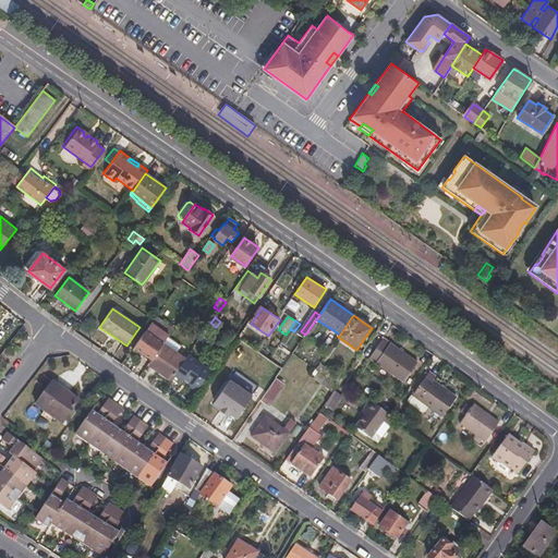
[(150,323),(145,330),(164,343),(165,342),(169,336),(150,323)]
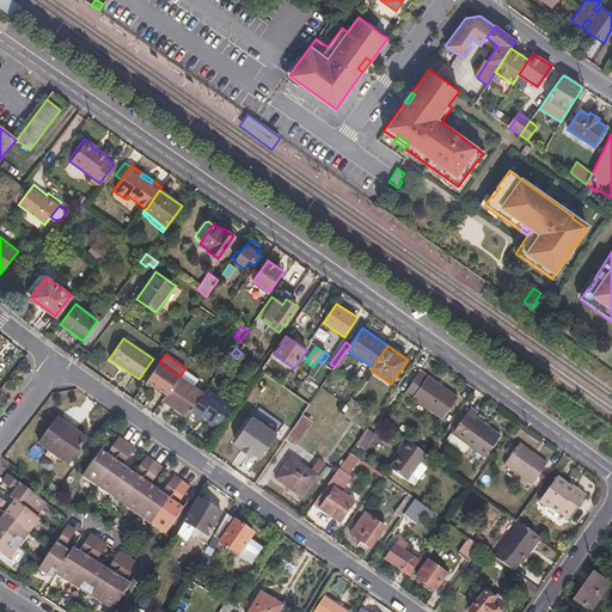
[(159,362),(148,378),(169,392),(179,377),(159,362)]
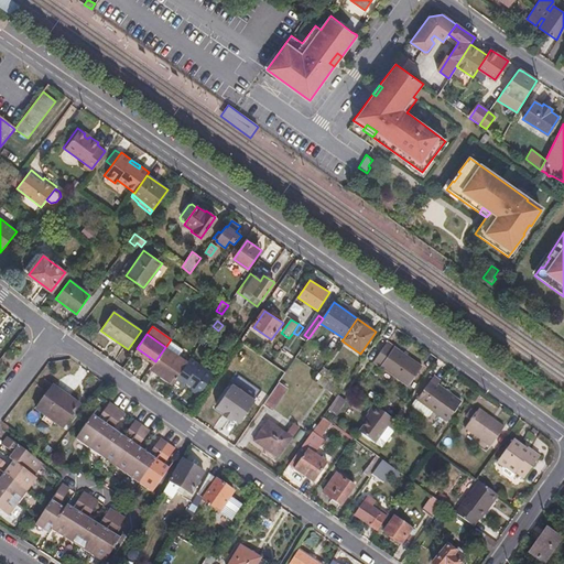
[(388,342),(376,359),(409,384),(422,366),(388,342)]
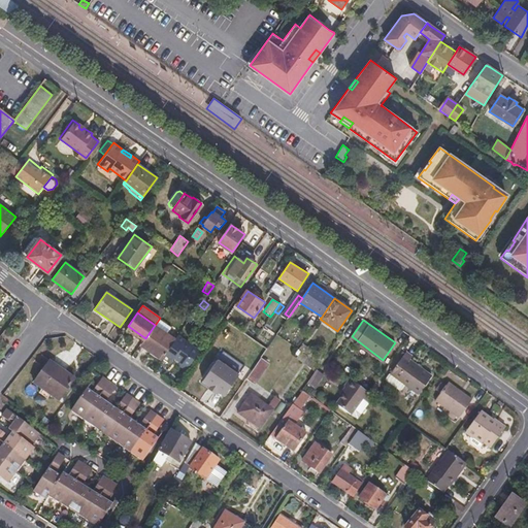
[(176,338),(156,324),(155,325),(145,338),(142,342),(154,350),(152,352),(162,359),(176,338)]
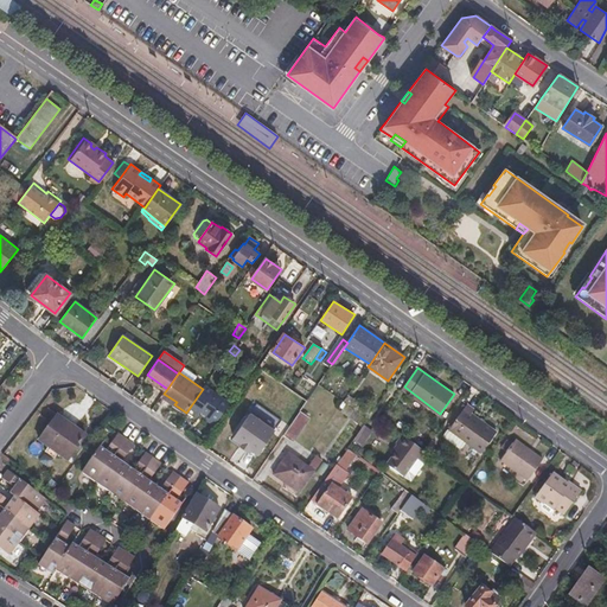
[(205,387),(203,389),(186,413),(195,419),(199,411),(206,416),(206,421),(215,427),(230,403),(205,387)]
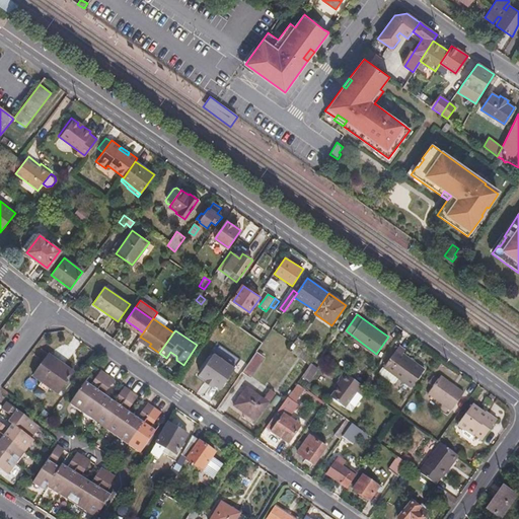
[(297,338),(293,344),(307,354),(314,359),(318,354),(319,353),(297,338)]
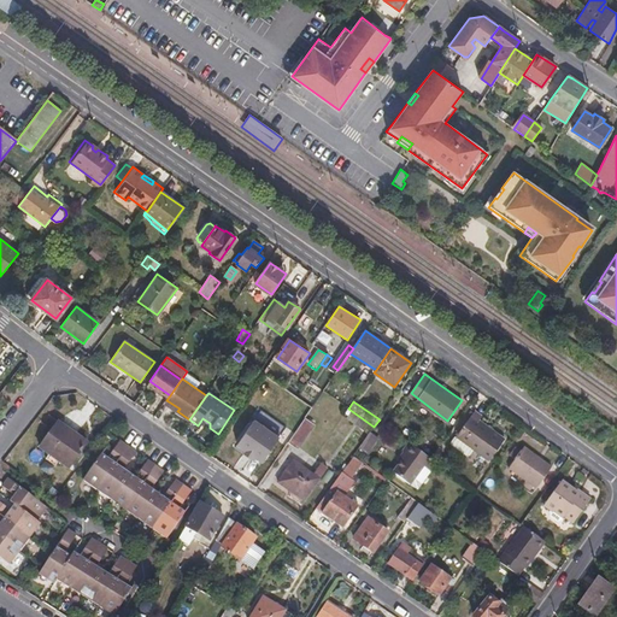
[(365,421),(348,409),(345,413),(348,416),(346,418),(354,425),(357,423),(362,427),(365,421)]
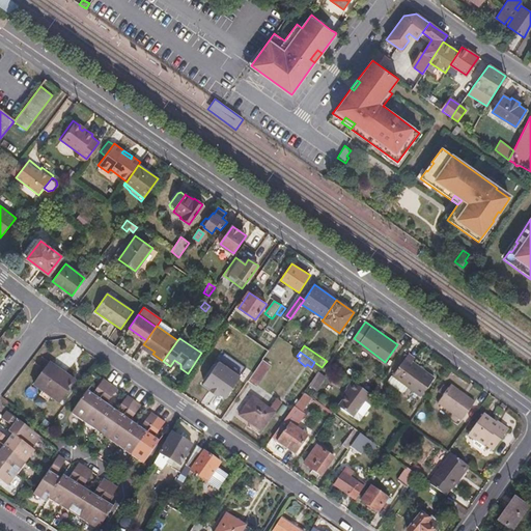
[(409,388),(421,396),(435,378),(413,362),(416,358),(410,354),(392,376),(388,383),(388,385),(400,394),(404,394),(409,388)]
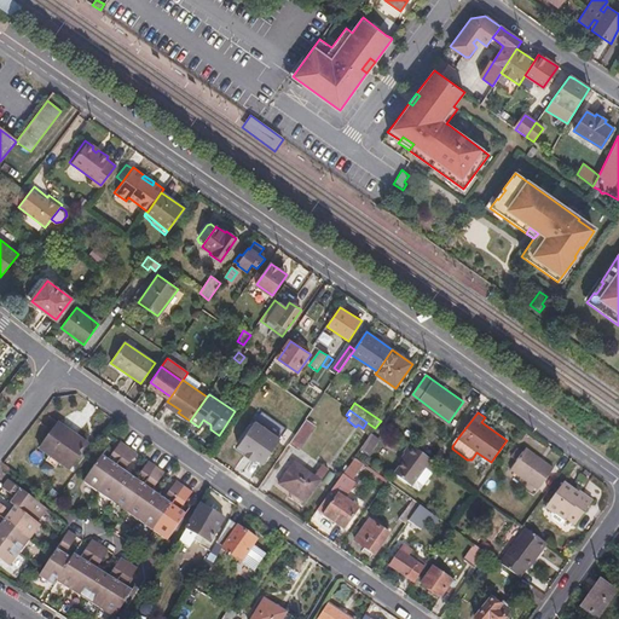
[(285,439),(256,420),(236,447),(264,468),(285,439)]
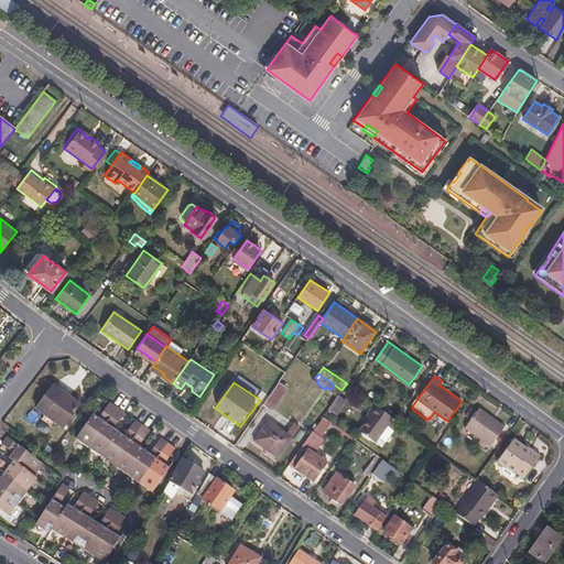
[(274,389),(263,404),(272,411),(288,389),(279,382),(274,389)]
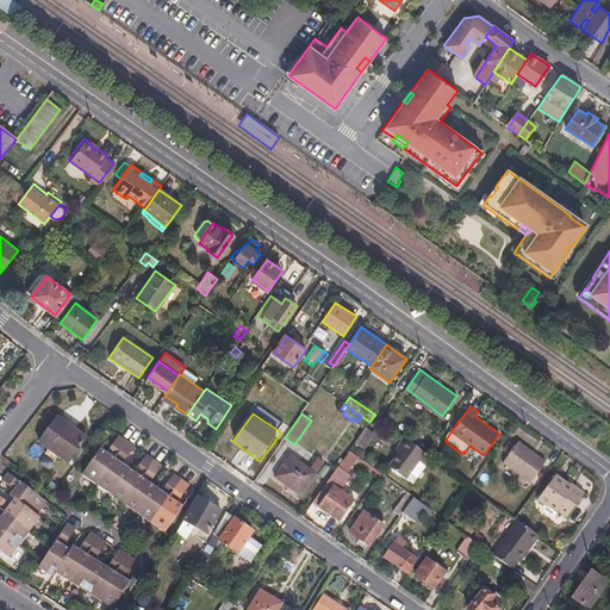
[(49,449),(57,456),(68,464),(86,437),(57,417),(39,443),(49,449)]
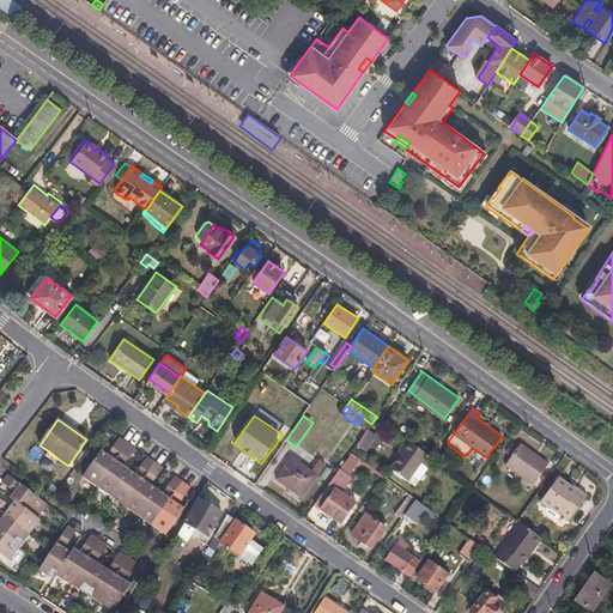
[(96,487),(126,444),(120,439),(110,453),(113,454),(110,457),(108,456),(107,456),(101,451),(83,478),(96,487)]
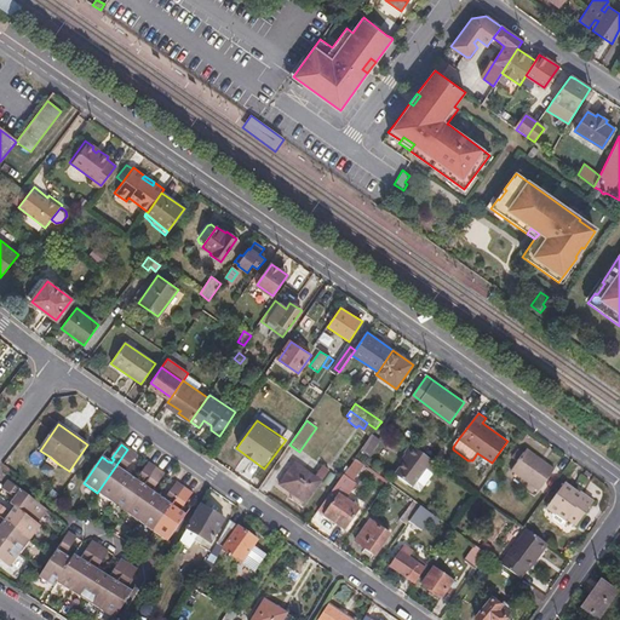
[(431,460),(411,445),(399,460),(402,463),(394,474),(412,487),(425,469),(431,460)]
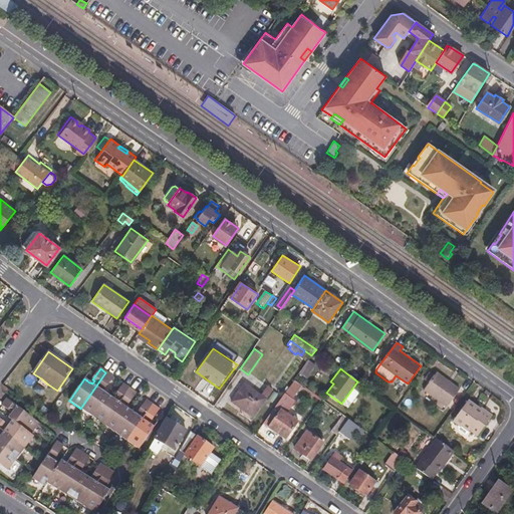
[(438,371),(435,375),(449,387),(452,382),(438,371)]
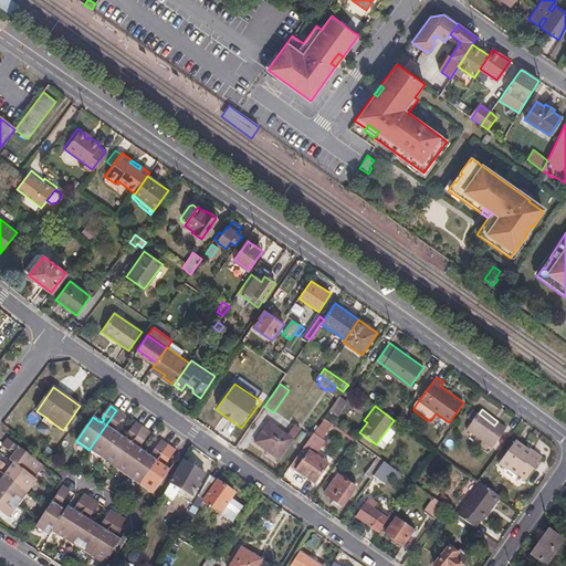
[(102,459),(118,435),(114,431),(111,429),(113,426),(116,428),(124,416),(116,410),(88,450),(102,459)]
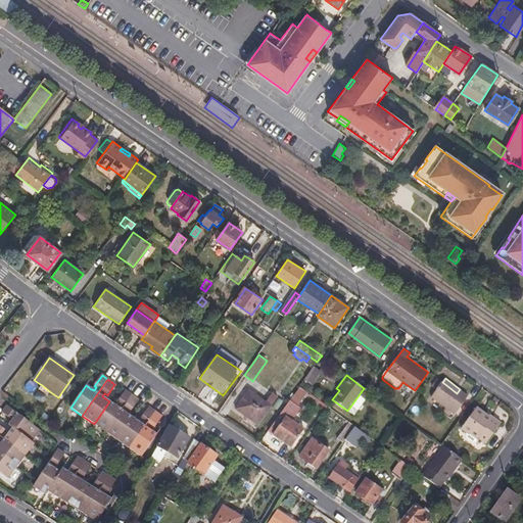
[(457,393),(442,382),(440,384),(437,382),(434,387),(437,389),(429,400),(453,418),(469,395),(460,389),(457,393)]
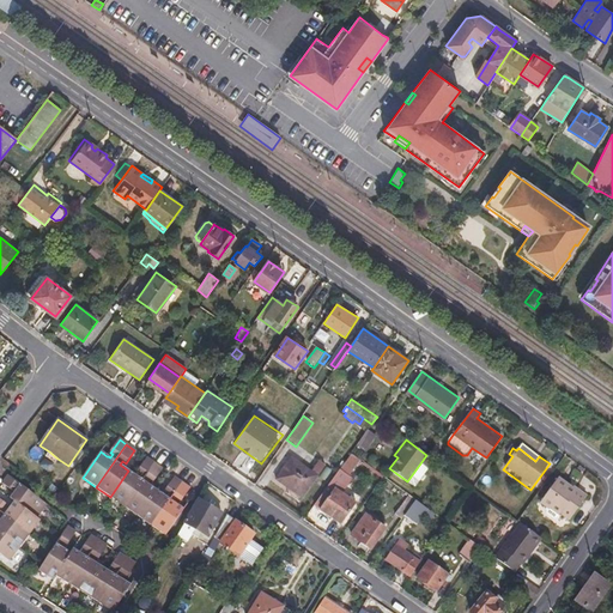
[(55,463),(58,459),(49,451),(46,456),(55,463)]
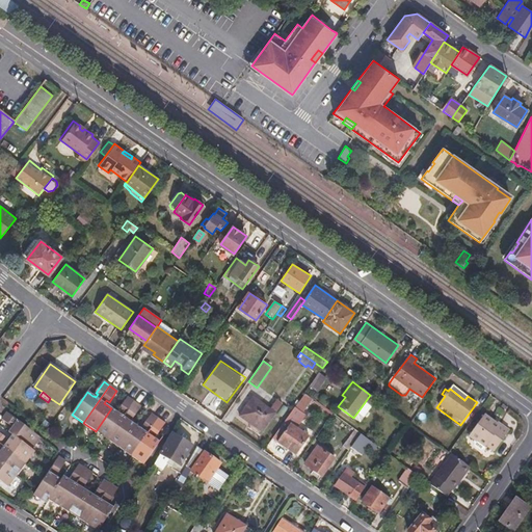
[(304,394),(295,407),(302,413),(312,399),(304,394)]
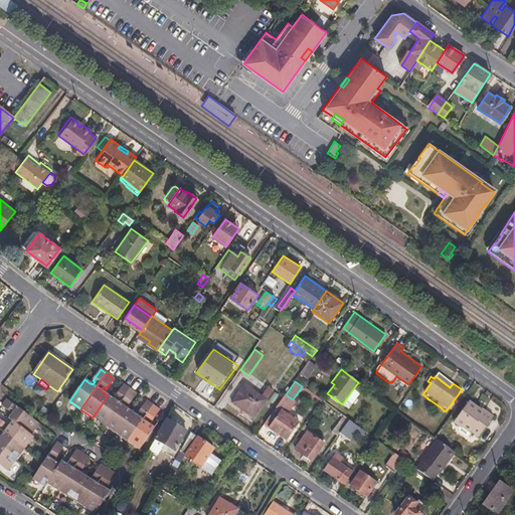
[(130,389),(123,384),(116,396),(118,397),(116,401),(113,399),(108,395),(93,417),(105,425),(130,389)]
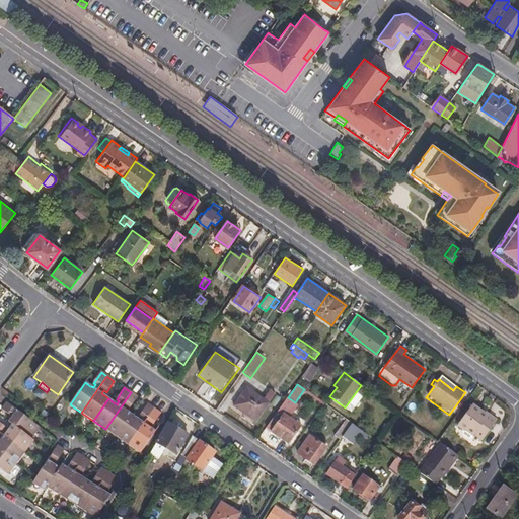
[(256,422),(276,394),(271,390),(265,399),(247,387),(234,406),(256,422)]
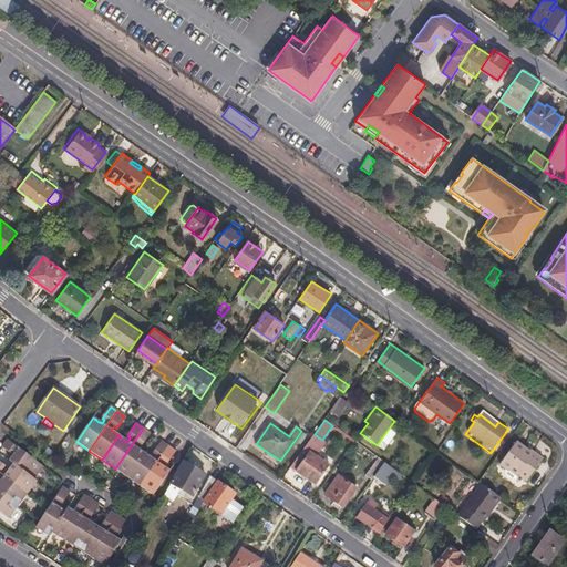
[(151,434),(143,429),(115,468),(127,477),(144,453),(140,450),(136,447),(138,444),(142,446),(151,434)]
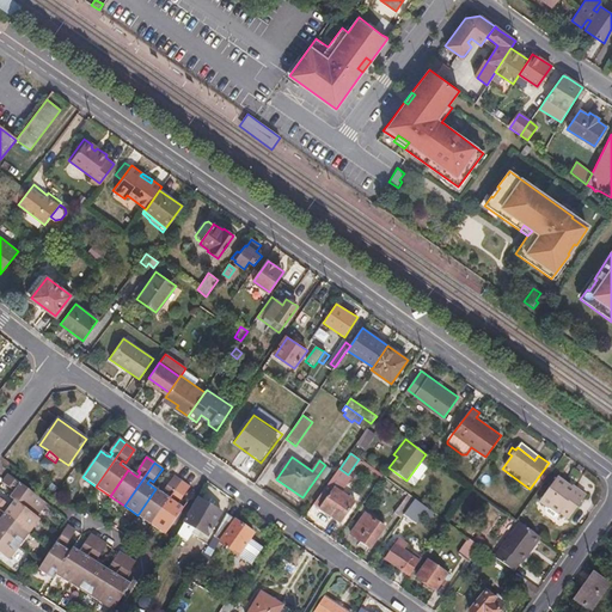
[(426,467),(420,463),(407,481),(405,482),(412,487),(426,467)]
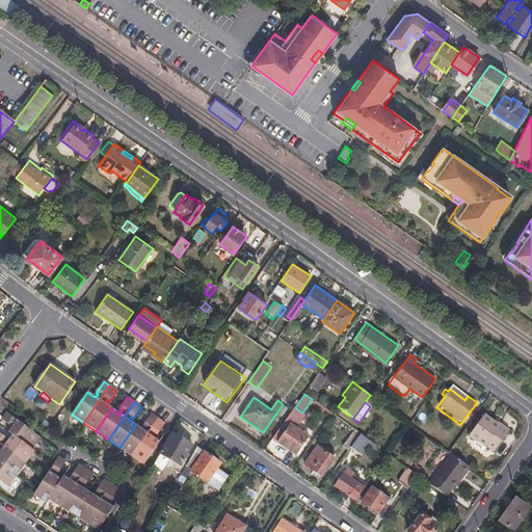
[(31,449),(41,437),(7,413),(2,420),(12,427),(9,432),(14,434),(31,449)]
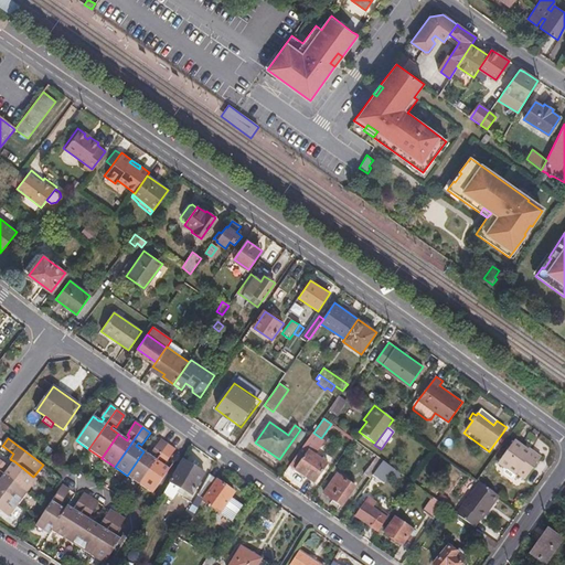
[(144,451),(127,476),(140,484),(167,445),(160,440),(152,452),(155,455),(152,458),(149,456),(144,451)]
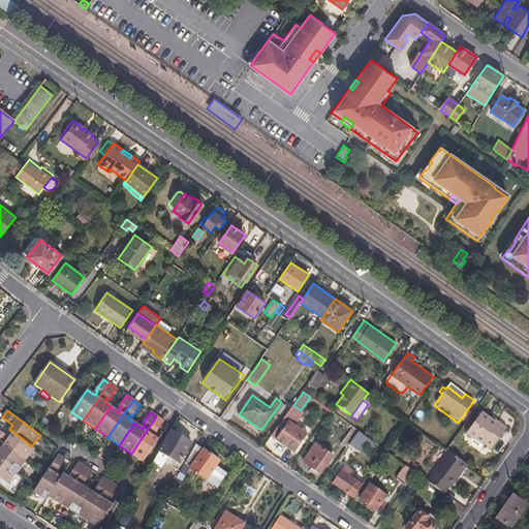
[(467,434),(483,445),(485,442),(493,448),(507,429),(499,423),(497,424),(483,413),(467,434)]
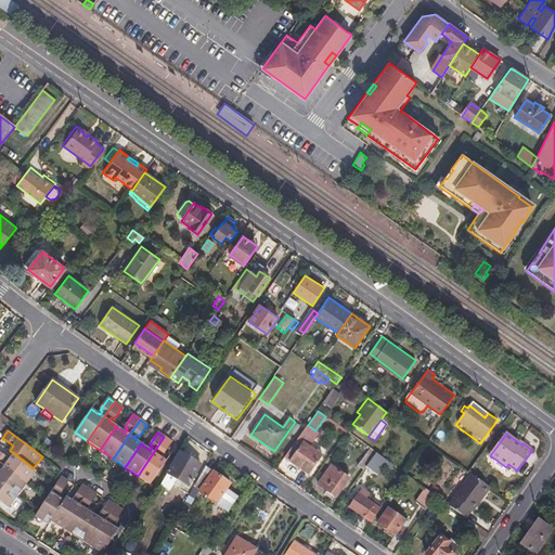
[(150,485),(166,461),(162,457),(158,455),(160,452),(164,454),(172,442),(164,437),(138,476),(150,485)]
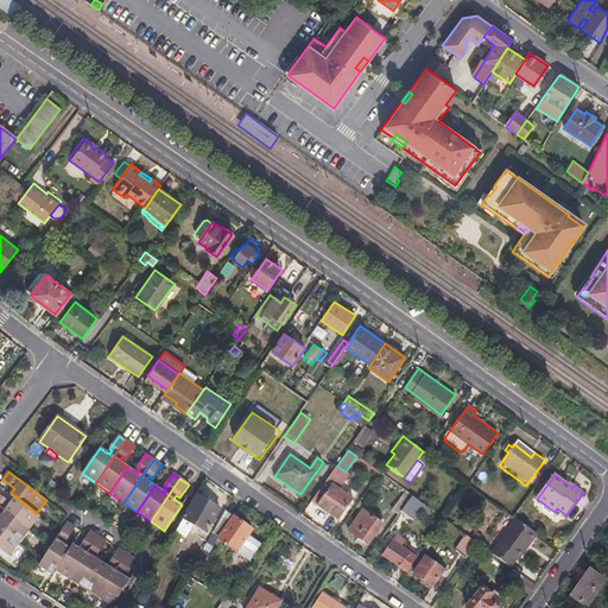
[(318,506),(333,485),(327,481),(312,501),(318,506)]
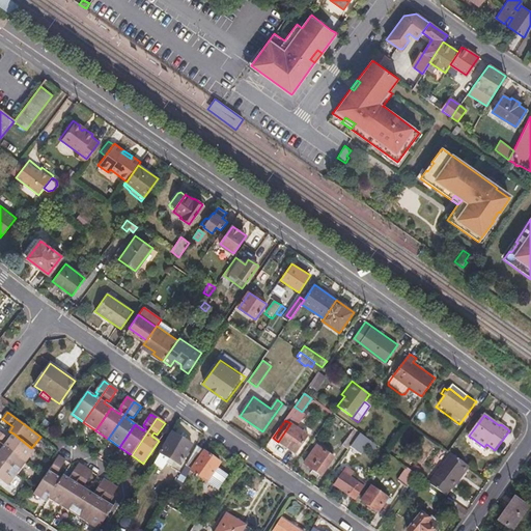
[(290,423),(278,442),(296,454),(308,436),(290,423)]
